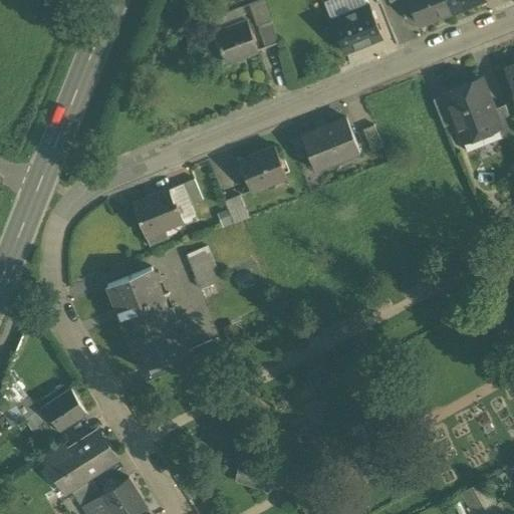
[(247,18),(259,49),(280,41),(263,0),(254,0),(242,5),(247,18)]
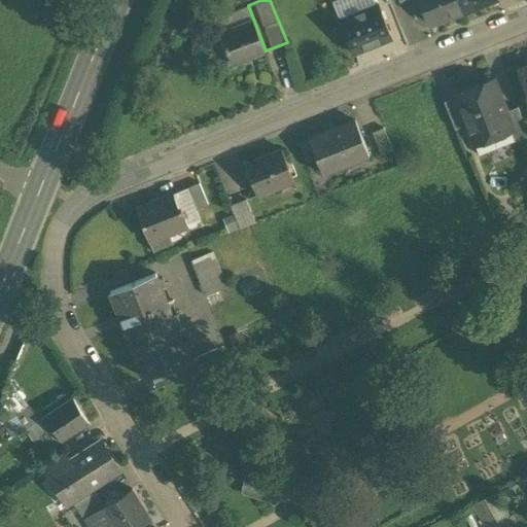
[(339,0),(334,2),(341,20),(375,5),(373,0),(339,0)]
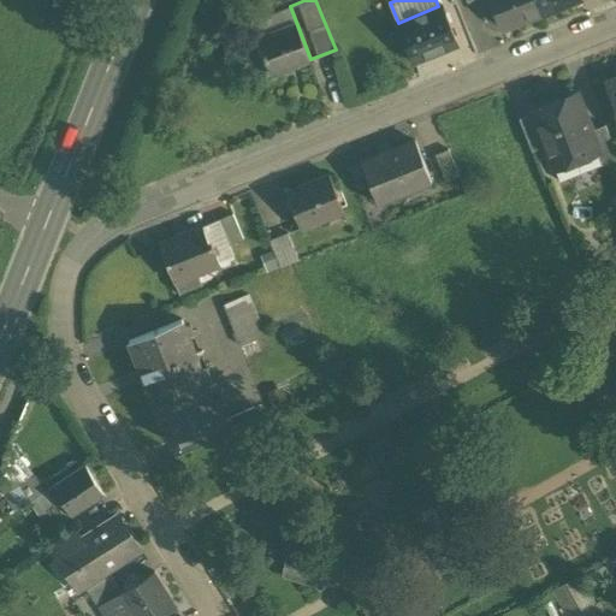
[(533,0),(489,0),(499,28),(539,13),(533,0)]
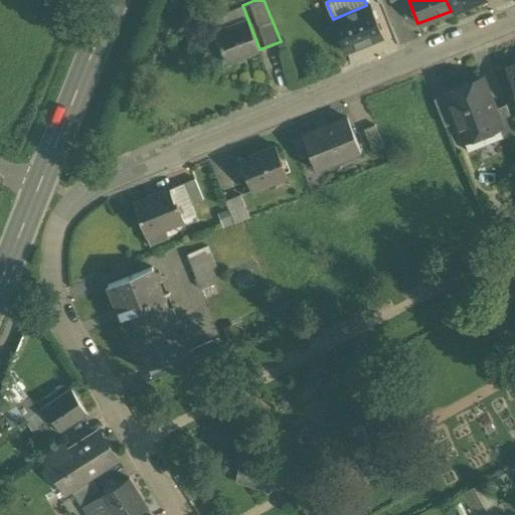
[(479,0),(446,0),(451,11),(479,0)]
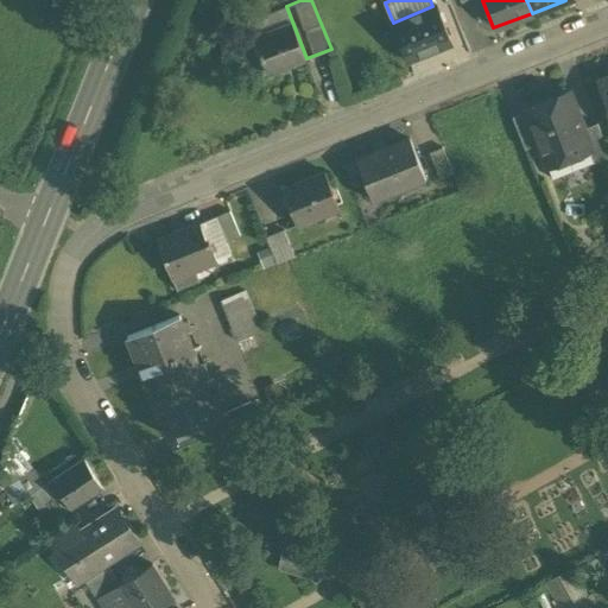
[(247,20),(253,37),(292,21),(286,6),(247,20)]
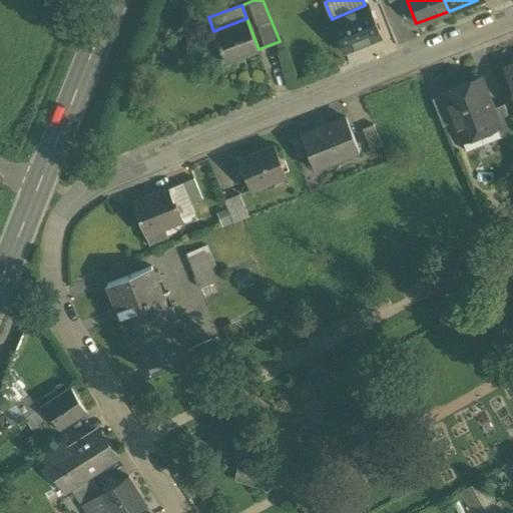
[(365,5),(332,19),(344,49),(377,35),(365,5)]
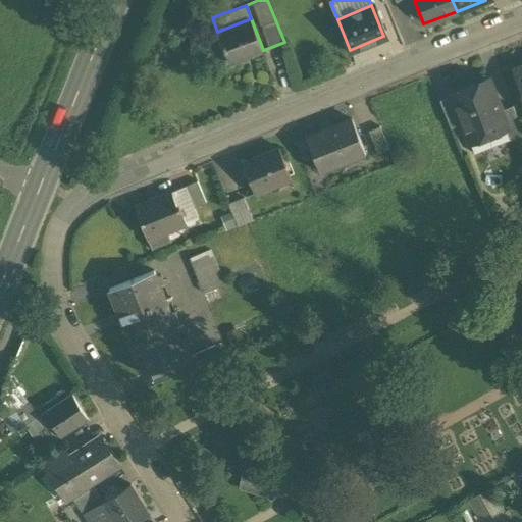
[(263,50),(251,18),(217,32),(229,63),(263,50)]
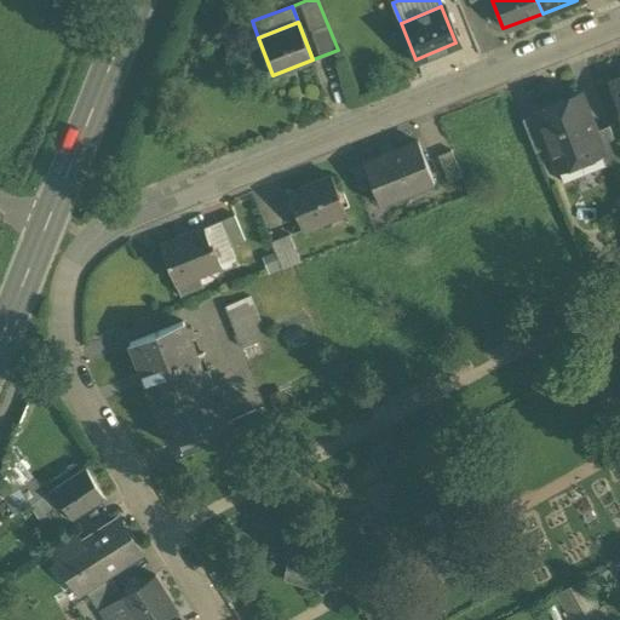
[(619,78),(608,84),(619,114),(619,78)]
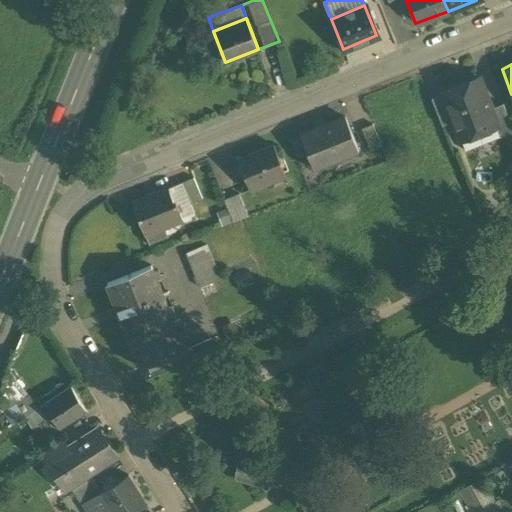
[(473,86),(465,89),(464,85),(463,85),(442,93),(453,121),(460,140),(462,139),(460,133),(473,128),(474,130),(479,132),(495,126),(497,125),(491,108),(479,78),(472,81),(472,82),(473,86)]
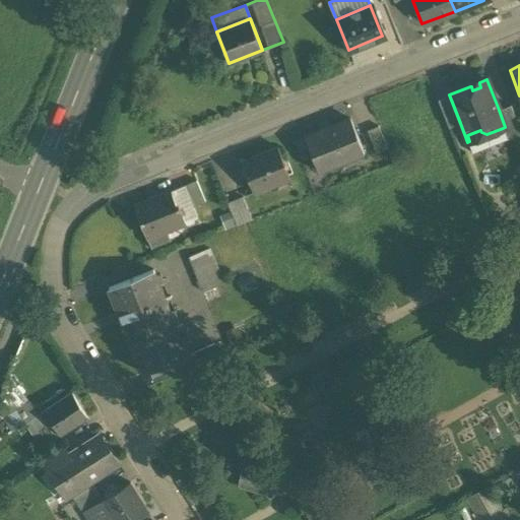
[(449,95),(438,100),(449,127),(460,123),(449,95)]
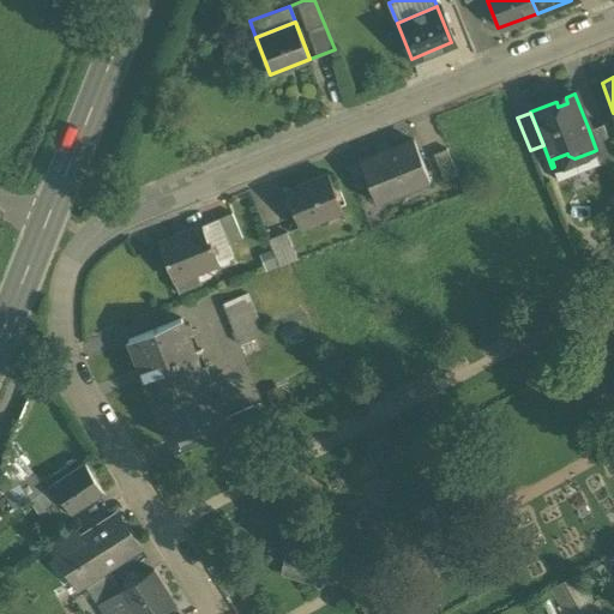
[(613,158),(613,154),(602,125),(589,130),(596,150),(594,151),(600,164),(613,158)]
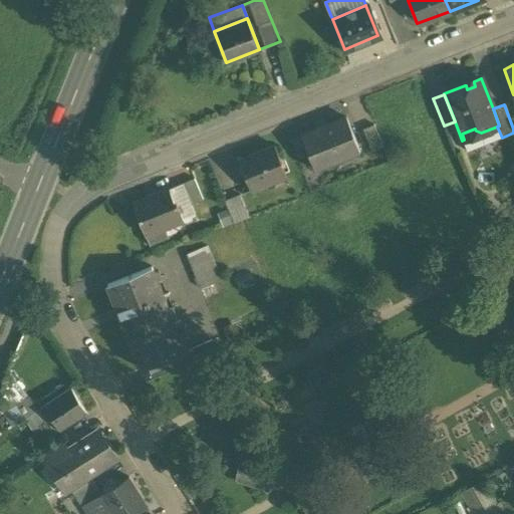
[(345,117),(300,135),(314,170),(334,162),(332,157),(355,147),(357,152),(359,151),(345,117)]
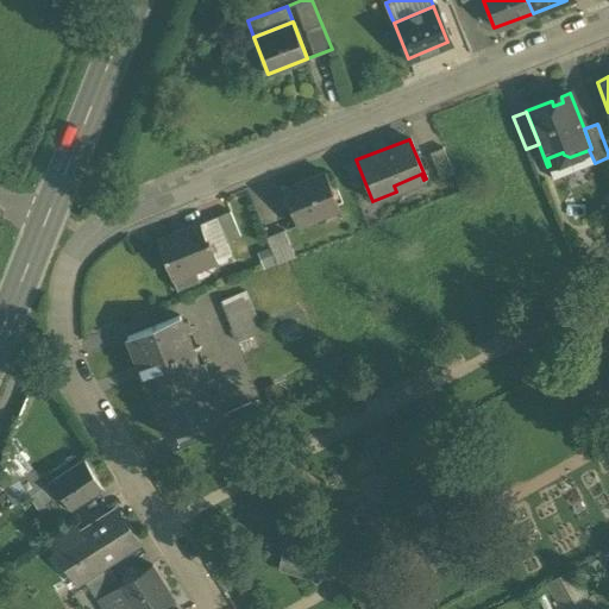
[(441,146),(429,151),(440,179),(452,174),(441,146)]
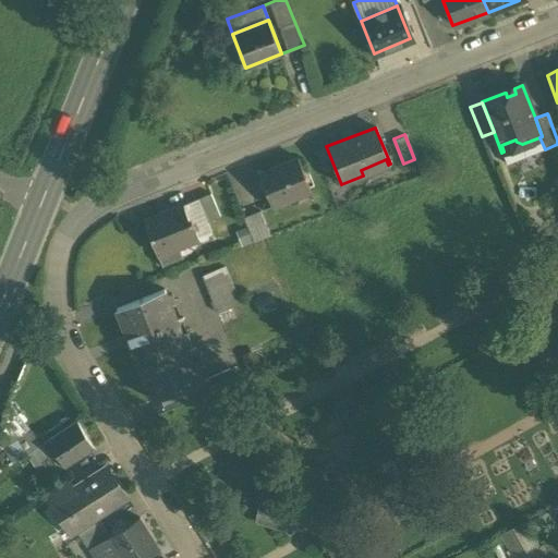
[(296,158),(258,173),(271,207),(295,198),(294,195),(307,190),(308,192),(311,192),(296,158)]
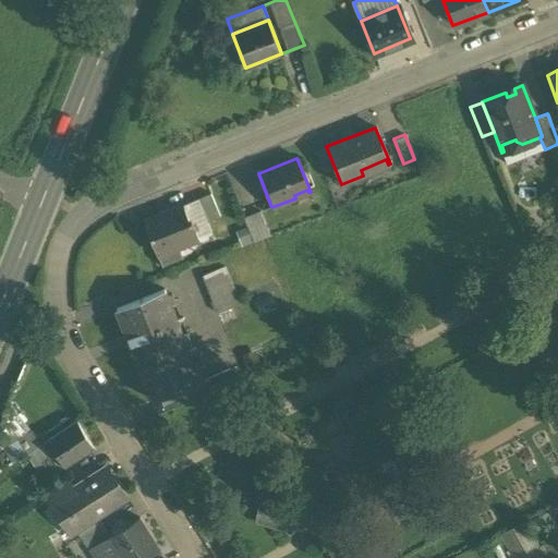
[(208,192),(195,198),(204,222),(218,216),(208,192)]
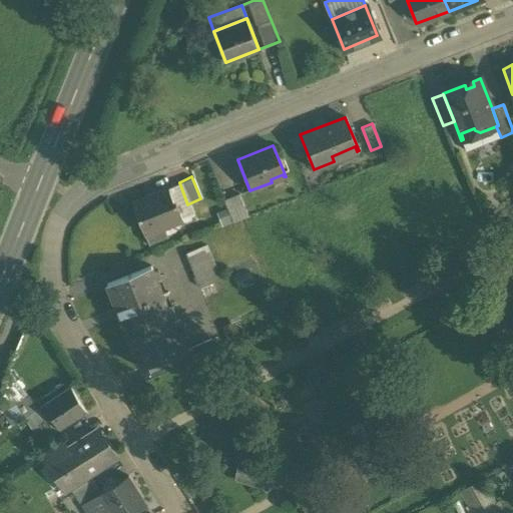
[(179,182),(167,187),(173,203),(175,202),(181,218),(191,214),(187,204),(179,182)]
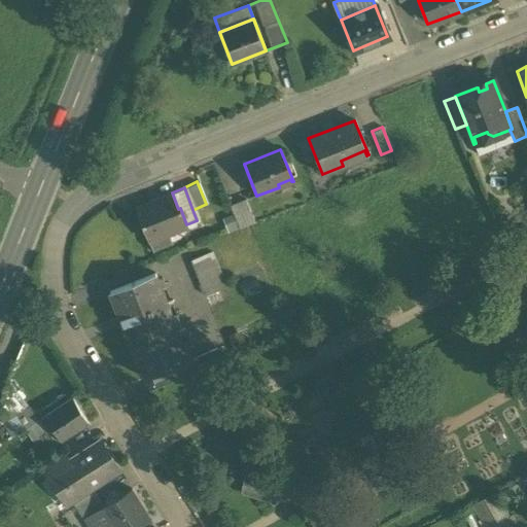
[(172,192),(159,198),(160,201),(137,210),(149,241),(169,234),(168,232),(186,224),(180,208),(178,209),(172,192)]
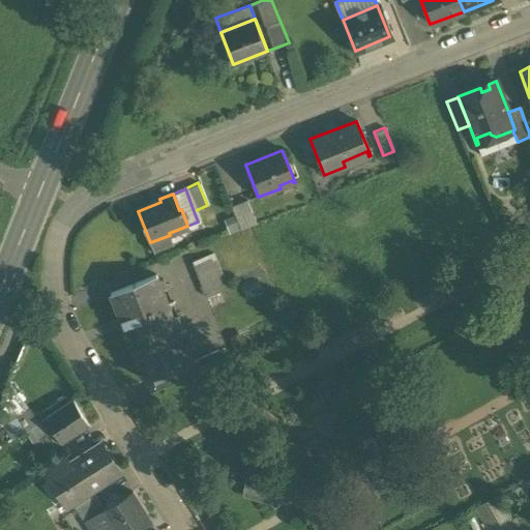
[(246,200),(231,206),(240,229),(256,224),(246,200)]
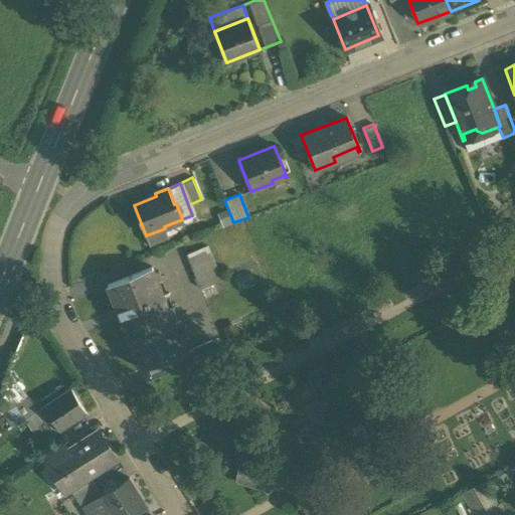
[(180,263),(198,307),(214,300),(196,256),(180,263)]
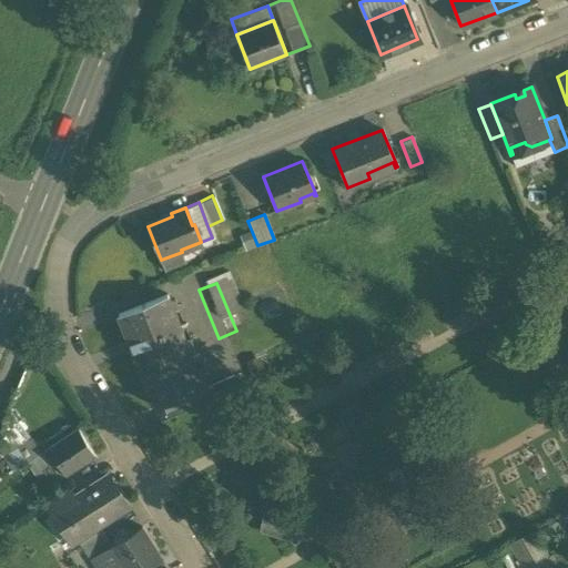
[(169,294),(120,313),(156,407),(205,387),(169,294)]
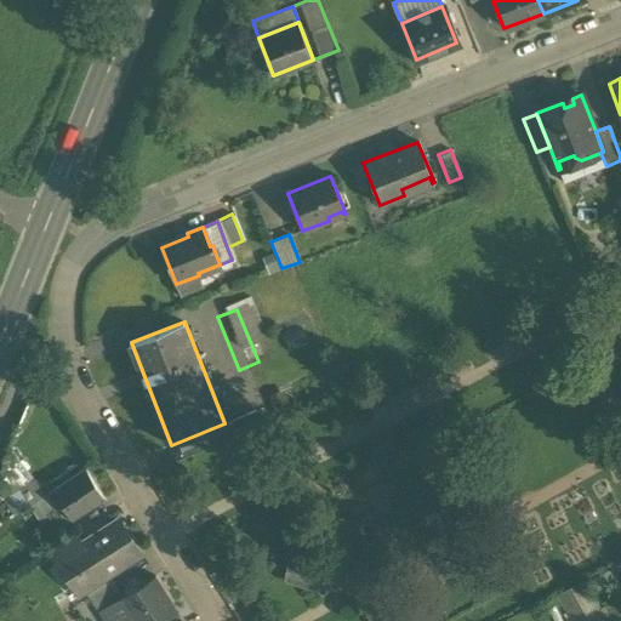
[(231,415),(237,428),(268,416),(262,402),(231,415)]
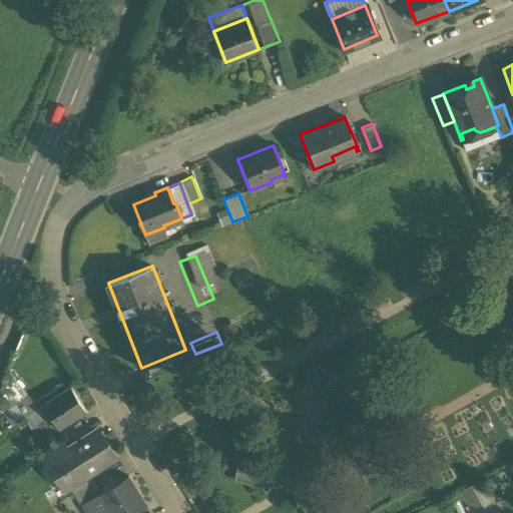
[(71,387),(44,405),(52,418),(58,428),(86,410),(71,387)]
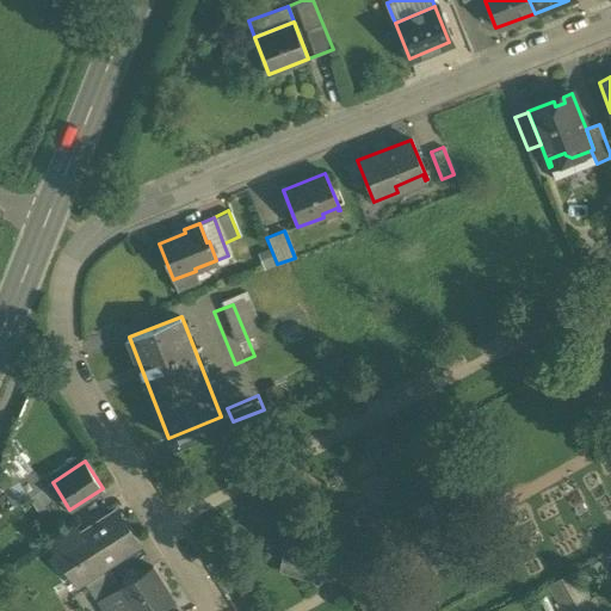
[(53,482),(29,498),(38,512),(62,498),(53,482)]
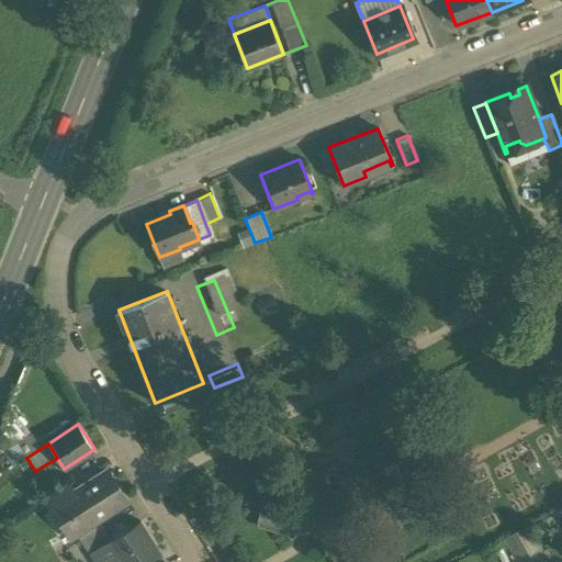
[(77,492),(57,504),(58,506),(76,535),(98,520),(96,517),(125,497),(109,472),(77,492)]
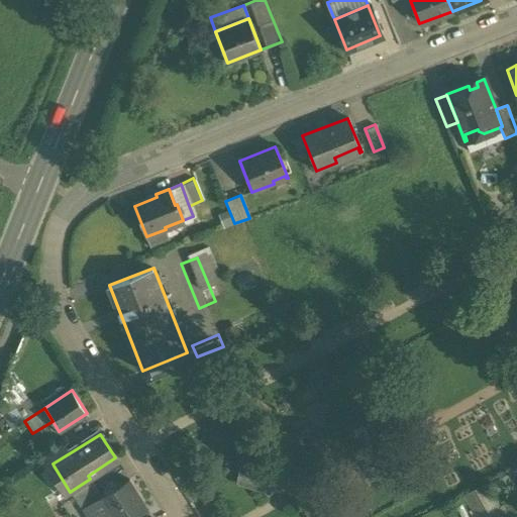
[(65,443),(40,457),(47,469),(54,466),(53,463),(71,452),(65,443)]
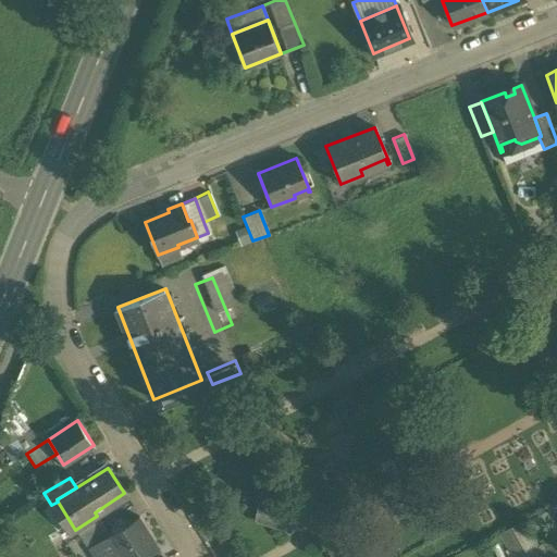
[(288,499),(259,498),(257,519),(285,528),(288,499)]
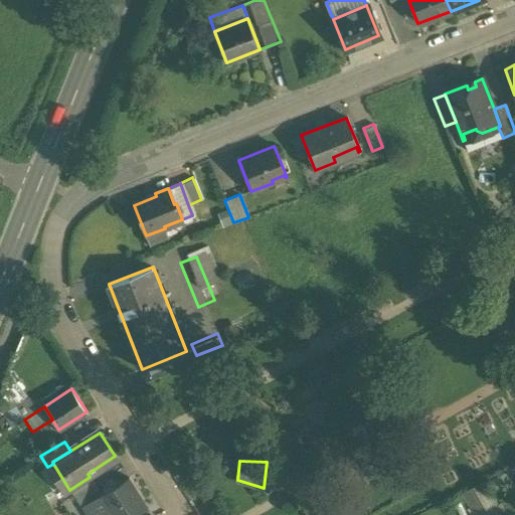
[(101,494),(109,508),(113,514),(131,514),(146,506),(129,477),(101,494)]
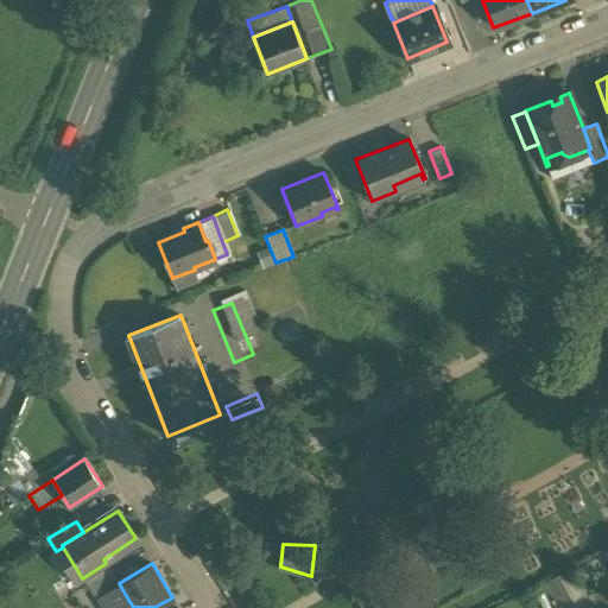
[(108,567),(87,581),(94,591),(115,577),(108,567)]
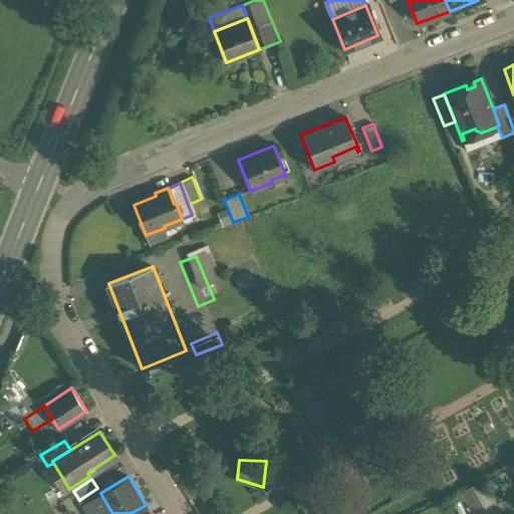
[(504,513),(486,480),(464,492),(476,513),(504,513)]
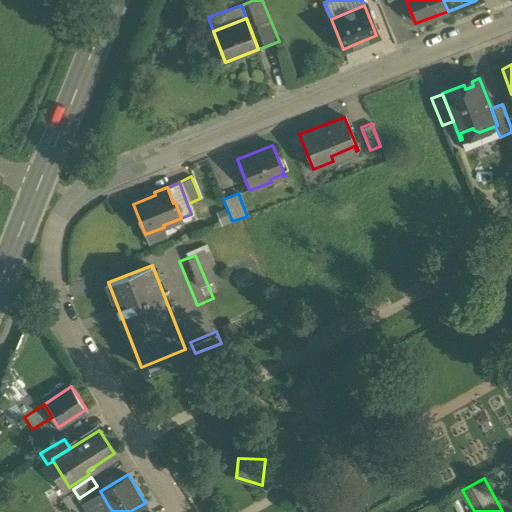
[(97,486),(79,498),(87,511),(97,511),(108,505),(100,491),(97,486)]
